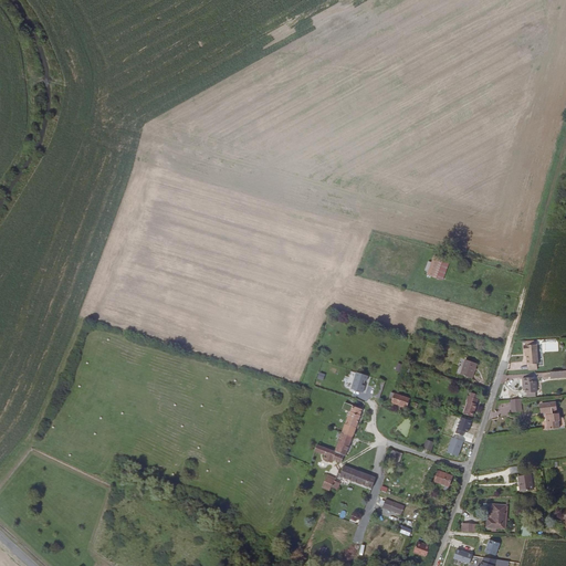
[(437,280),(443,259),(433,257),(428,278),(437,280)]
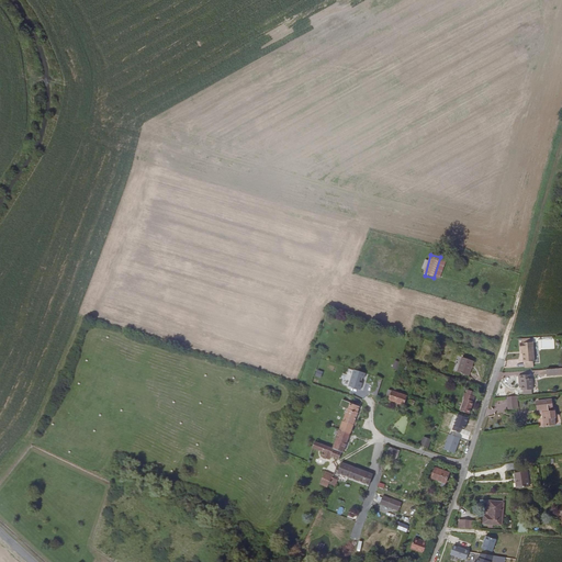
[(535,337),(535,345),(538,345),(538,349),(554,349),(554,336),(535,337)]
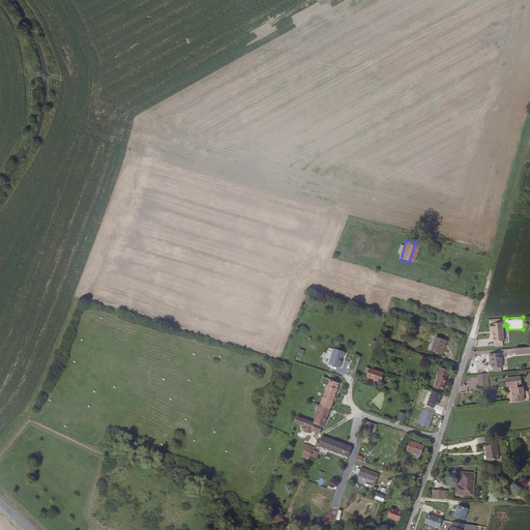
[(503,341),(502,323),(490,323),(490,330),(492,329),(492,342),(494,342),(494,346),(502,346),(502,341),(503,341)]
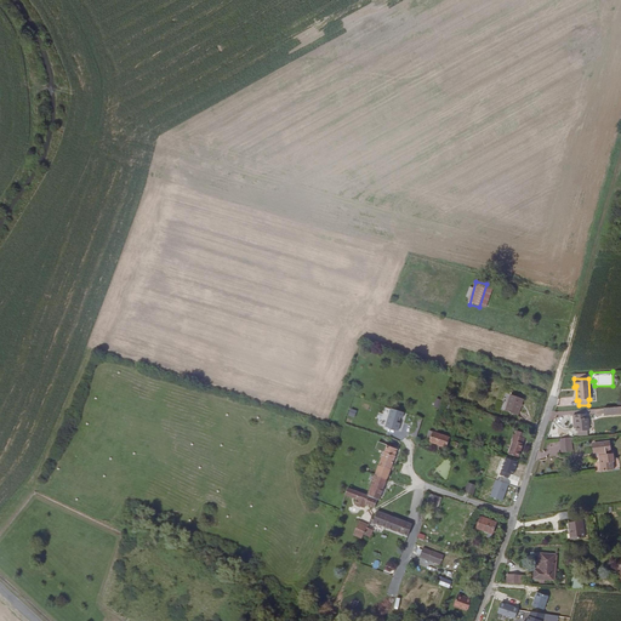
[(520,397),(508,393),(502,410),(513,414),(520,397)]
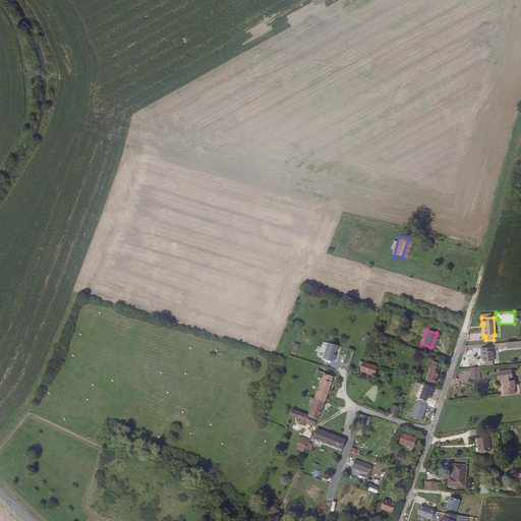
[(327,342),(324,358),(336,361),(339,345),(327,342)]
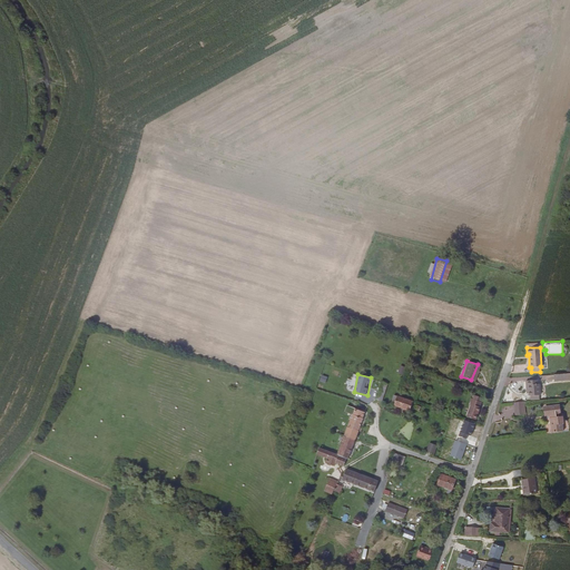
[(539,384),(539,381),(528,382),(529,385),(529,393),(530,396),(531,396),(541,395),(542,395),(541,384),(539,384)]
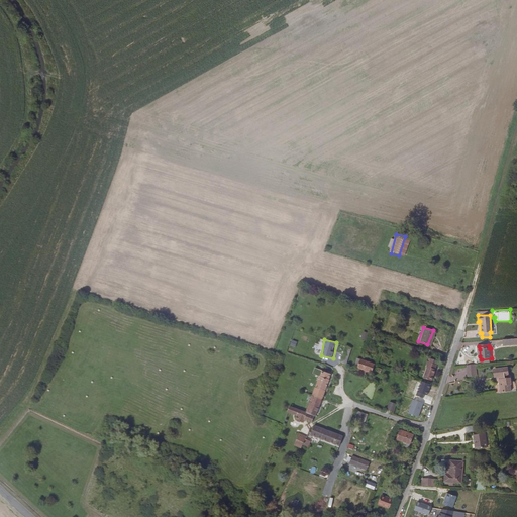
[(350,364),(353,365),(353,366),(368,371),(369,369),(371,365),(372,362),(353,355),(350,364)]
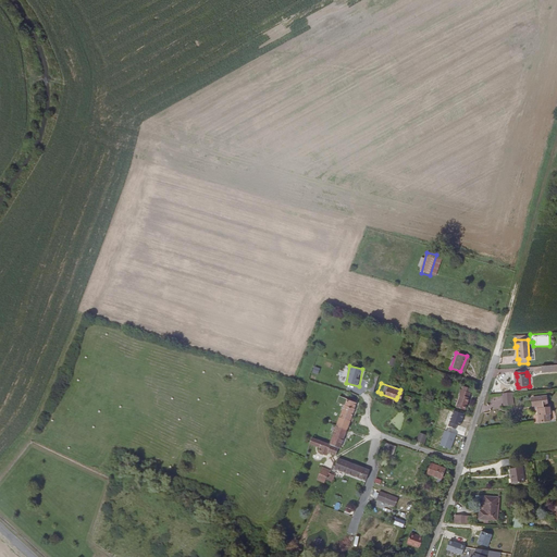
[(456,391),(458,392),(458,393),(467,396),(469,390),(458,385),(456,391)]
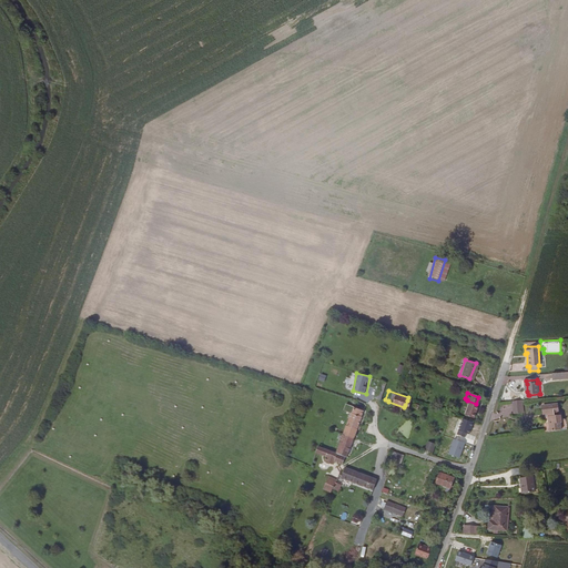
[(361,414),(358,414),(363,402),(355,399),(351,412),(348,411),(344,425),(355,428),(361,414)]
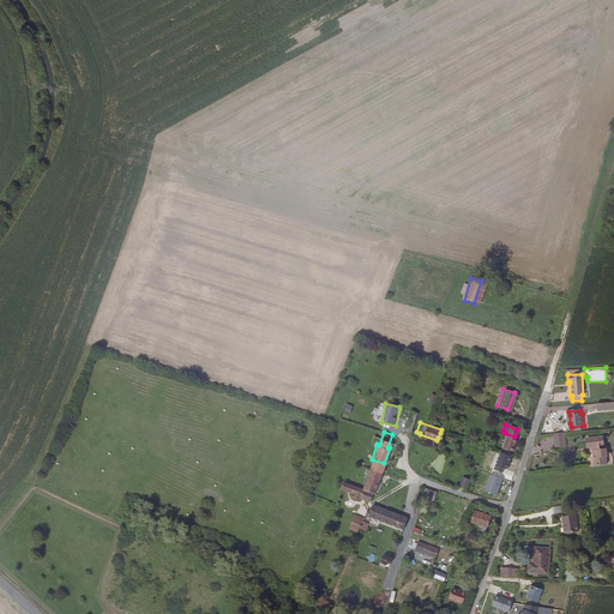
[(500,445),(510,449),(515,437),(505,433),(500,445)]
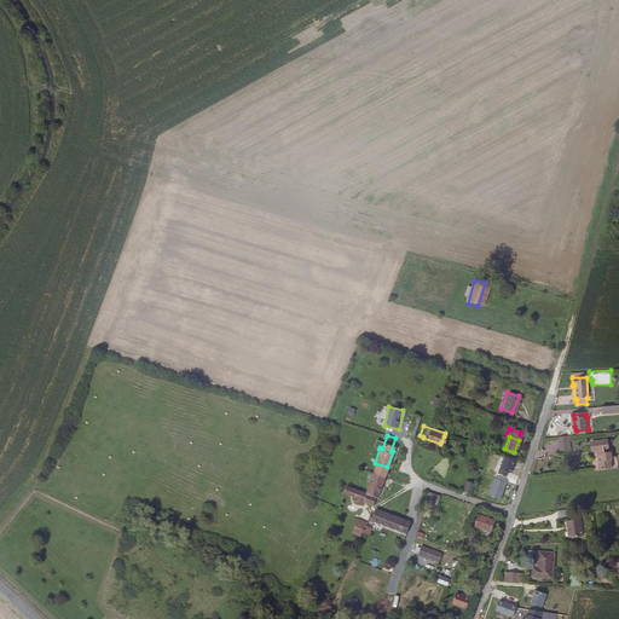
[(568,451),(567,438),(556,439),(559,452),(568,451)]
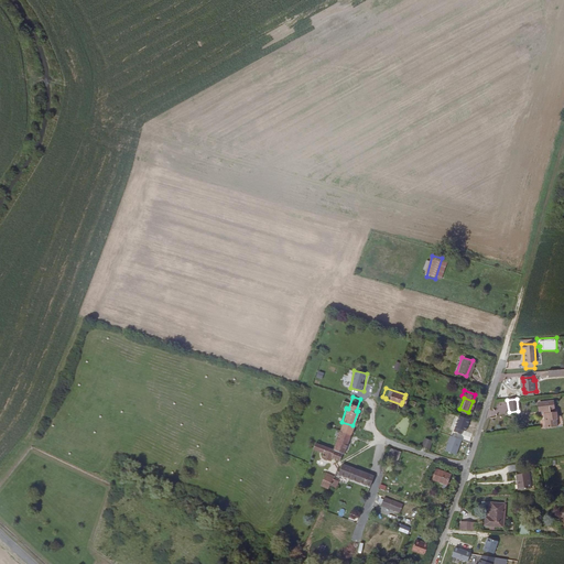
[(551,408),(550,400),(535,402),(537,410),(542,410),(542,412),(541,412),(543,426),(554,425),(553,419),(555,419),(555,411),(548,411),(548,409),(551,408)]
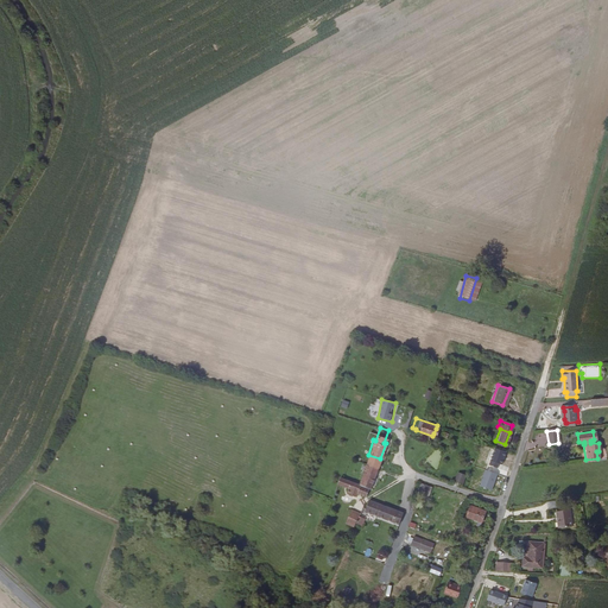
[(498,467),(499,463),(504,464),(506,450),(489,448),(488,458),(491,460),(489,466),(498,467)]
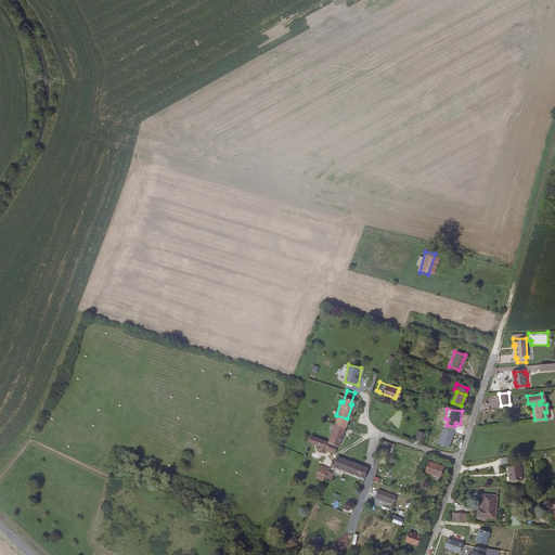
[(347,418),(336,415),(333,423),(345,427),(347,418)]
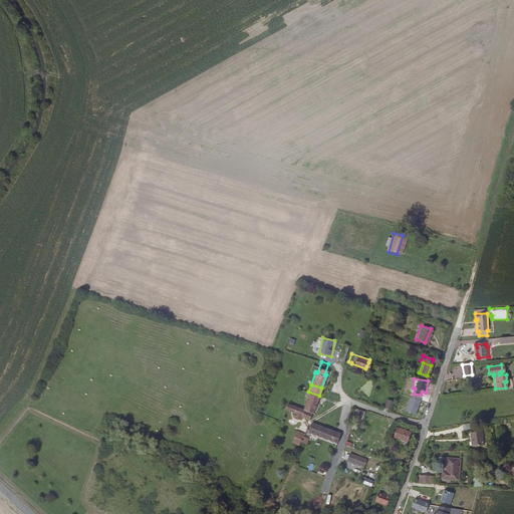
[(306,400),(307,400),(304,410),(312,413),(315,403),(316,404),(319,396),(308,392),(306,400)]
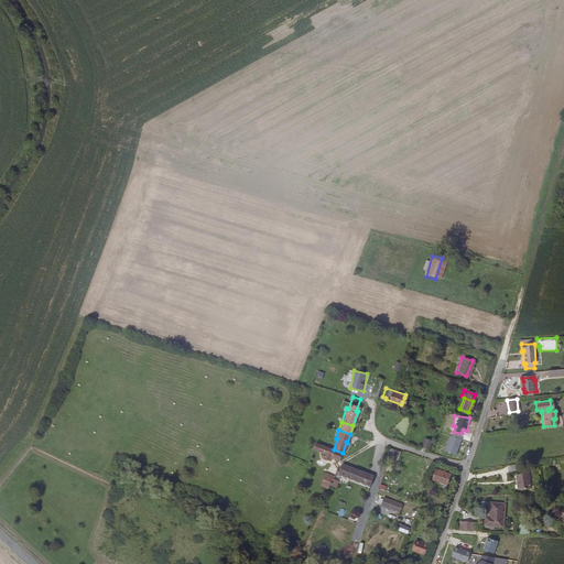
[(429,444),(431,436),(424,434),(421,442),(429,444)]
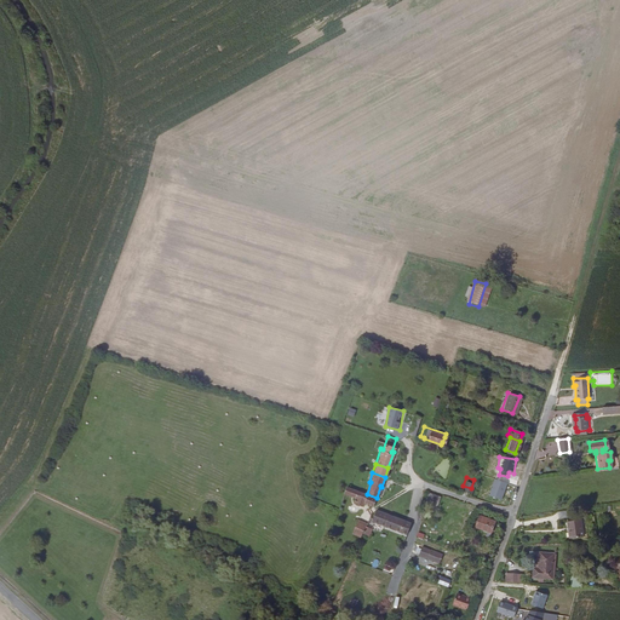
[(489,495),(503,500),(507,483),(495,478),(489,495)]
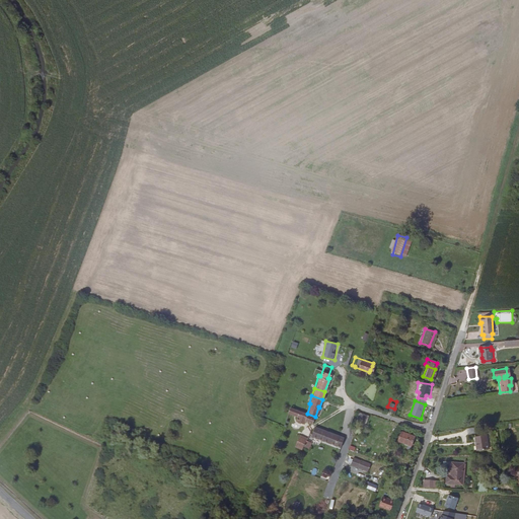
[(300,424),(301,420),(311,424),(315,417),(307,414),(302,412),(298,411),(292,409),(290,408),(288,415),(293,417),(292,421),(300,424)]
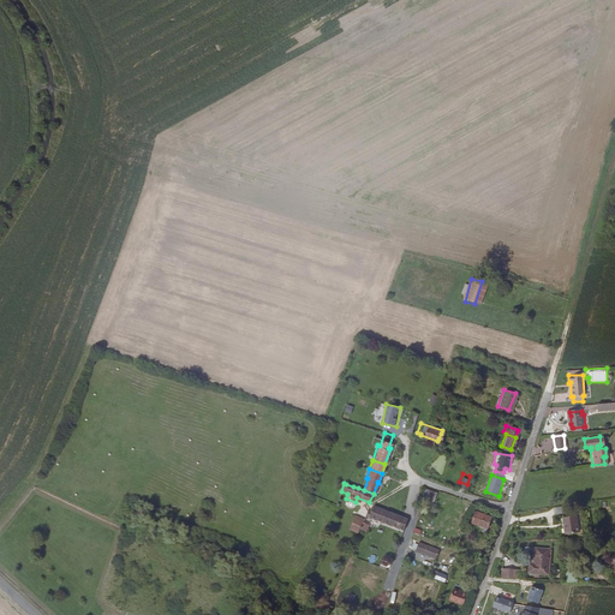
[(430,495),(434,487),(424,483),(421,491),(430,495)]
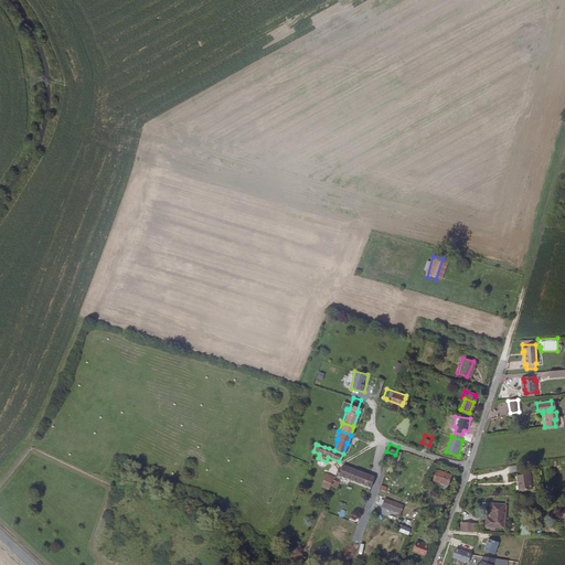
[(382,464),(381,468),(382,468),(382,470),(388,473),(390,470),(392,471),(393,467),(391,466),(392,464),(385,461),(384,464),(382,464)]
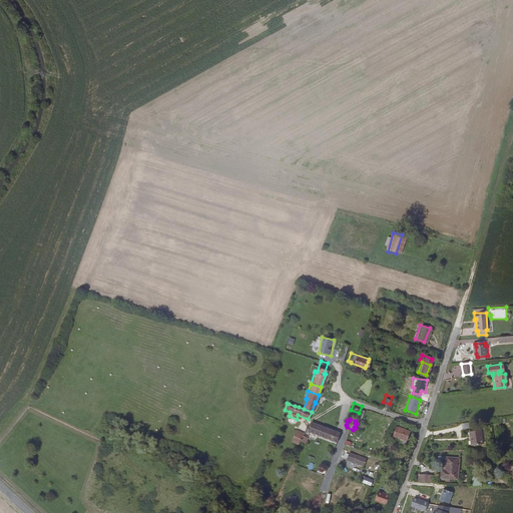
[(335,440),(338,432),(309,421),(307,425),(305,424),(304,428),(335,440)]
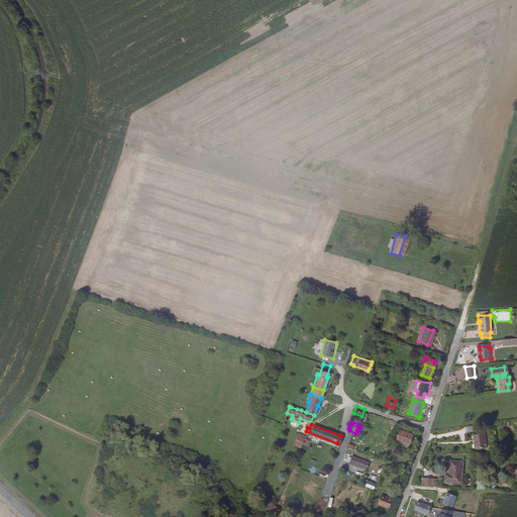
[(407,442),(411,433),(398,428),(395,437),(407,442)]
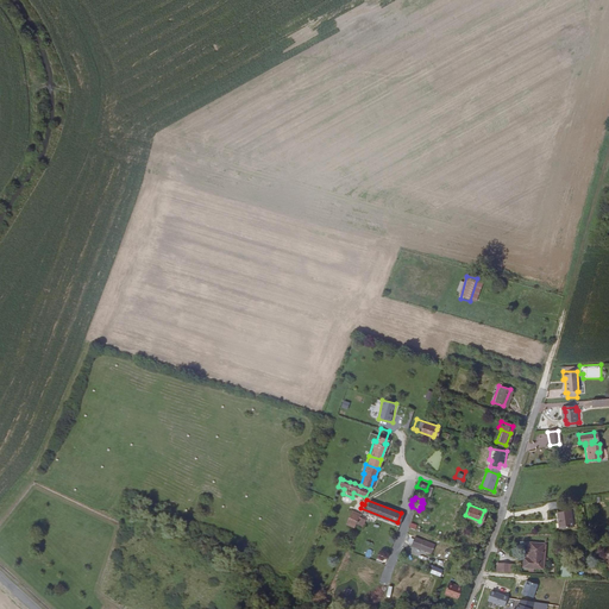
[(346,514),(344,521),(353,525),(355,521),(358,512),(355,510),(351,516),(346,514)]
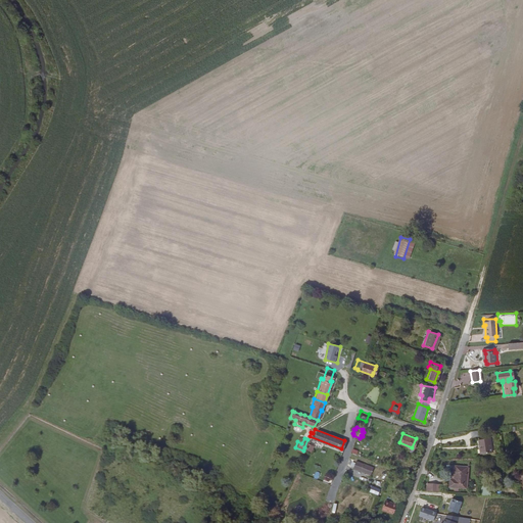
[(493,454),(491,439),(480,440),(482,455),(493,454)]
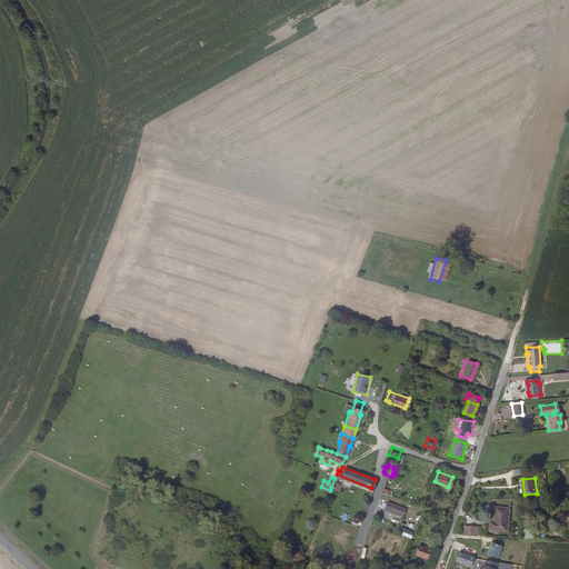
[(405,517),(408,507),(387,501),(383,511),(405,517)]
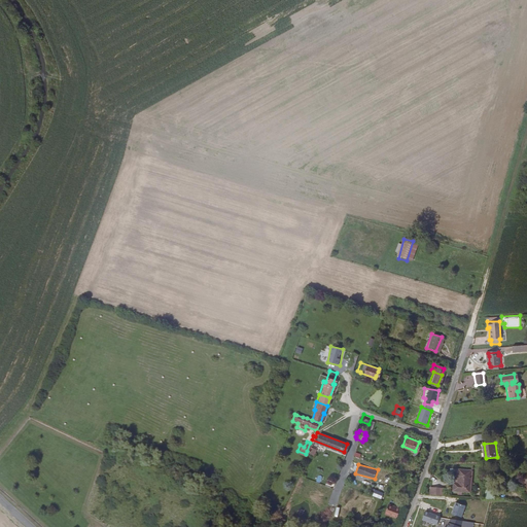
[(469,492),(470,470),(458,469),(457,491),(469,492)]
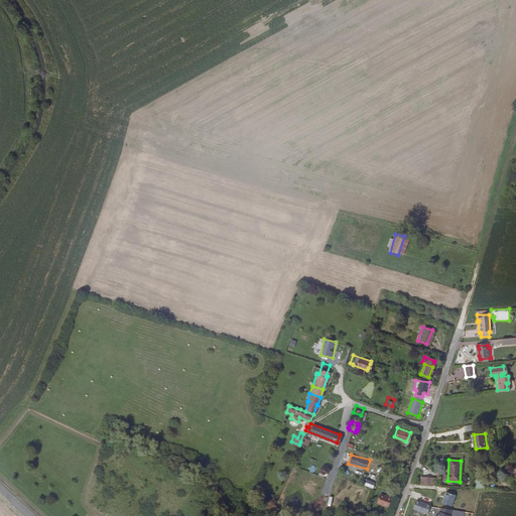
[(374,484),(377,475),(371,473),(368,481),(374,484)]
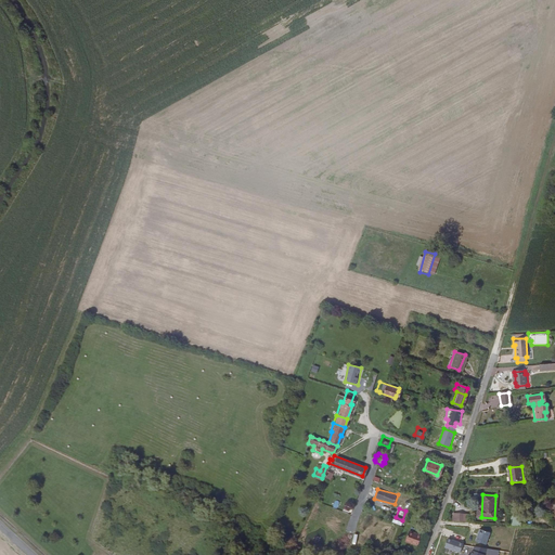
[(512,514),(511,526),(520,526),(520,515),(512,514)]
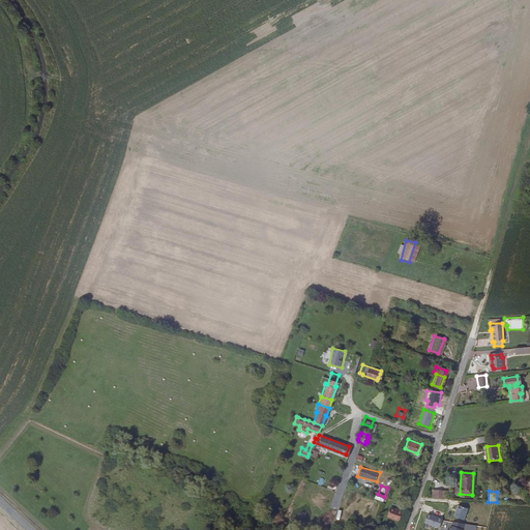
[(465,521),(468,508),(458,505),(454,517),(465,521)]
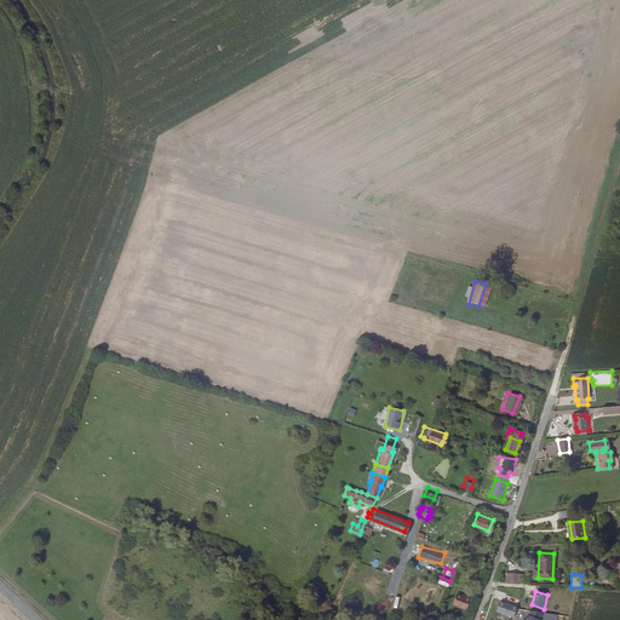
[(460,598),(460,597),(454,595),(449,604),(464,610),(468,602),(460,598)]
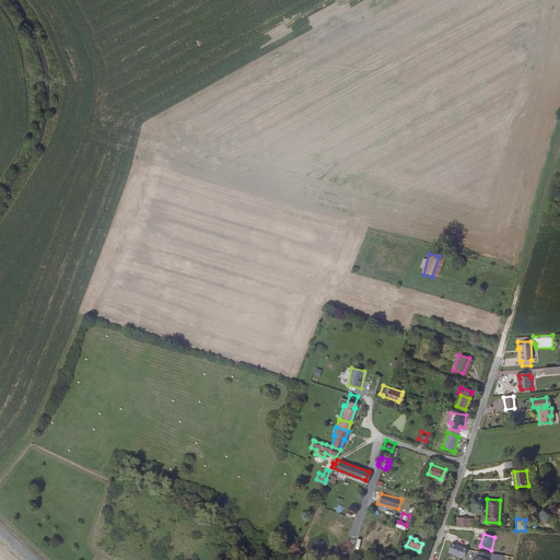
[(452,543),(448,553),(465,558),(467,547),(452,543)]
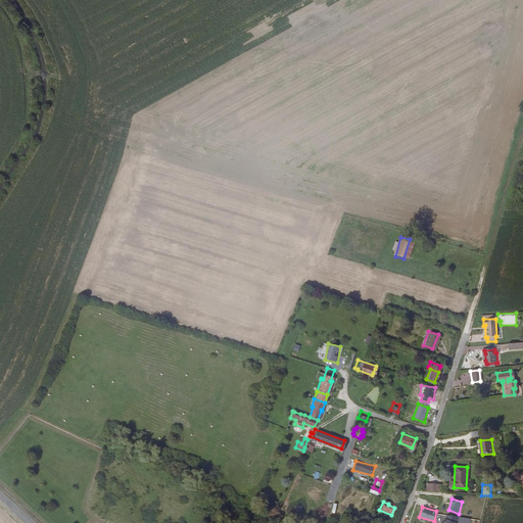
[(445,514),(442,522),(457,522),(459,517),(445,514)]
